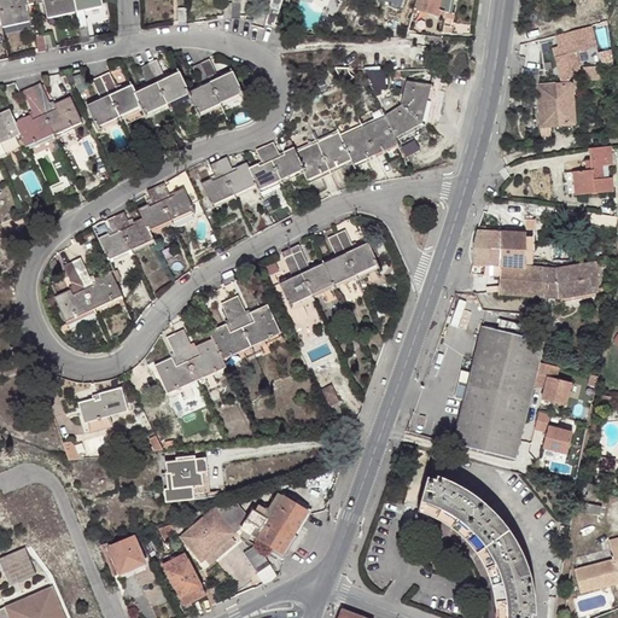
[(0,0),(0,25),(1,30),(1,31),(30,25),(27,10),(25,1),(24,0),(0,0)]
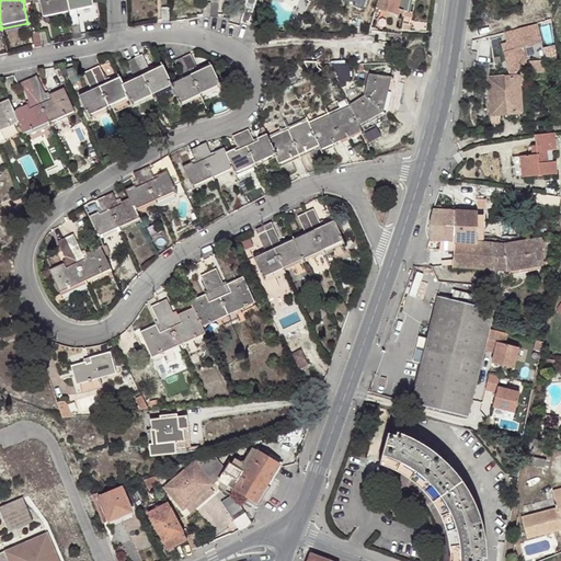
[(34,8),(32,0),(26,0),(23,1),(24,9),(34,8)]
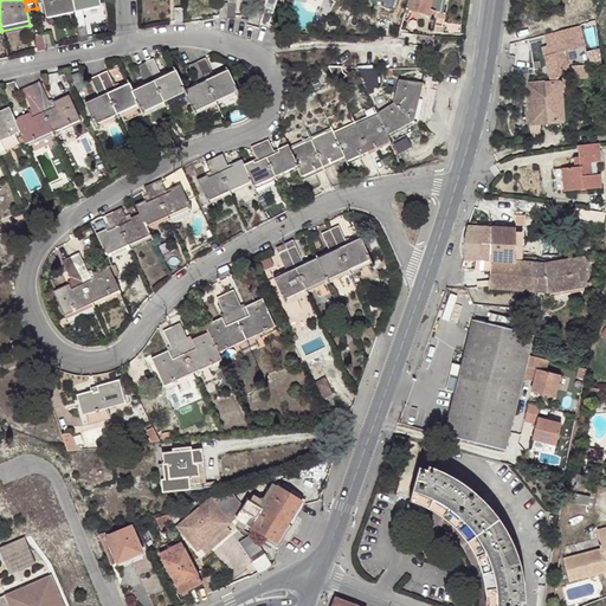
[(45,0),(46,6),(50,19),(78,14),(73,0),(45,0)]
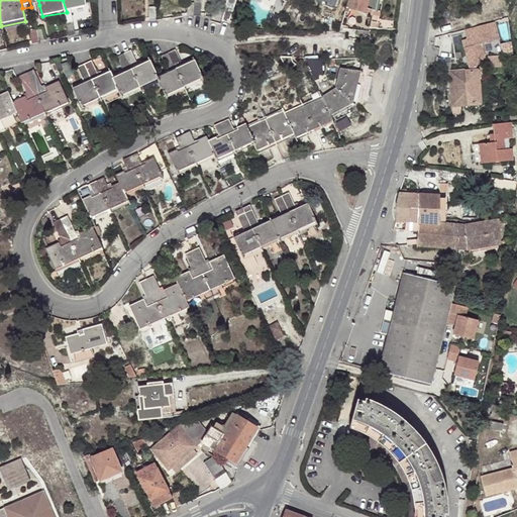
[(63,0),(67,12),(75,10),(89,8),(87,0),(63,0)]
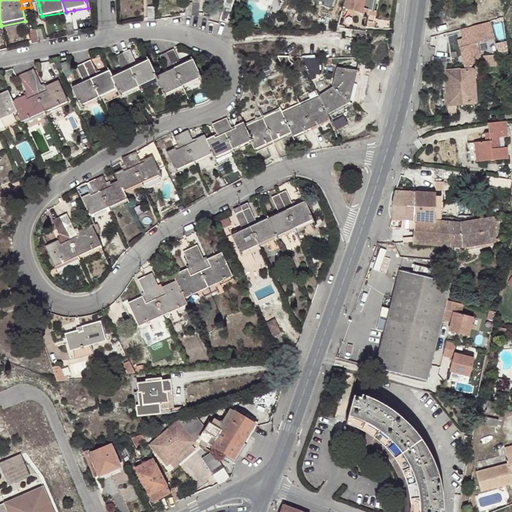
[(376,11),(378,0),(347,0),(347,1),(344,13),(348,14),(349,11),(370,16),(372,10),(376,11)]
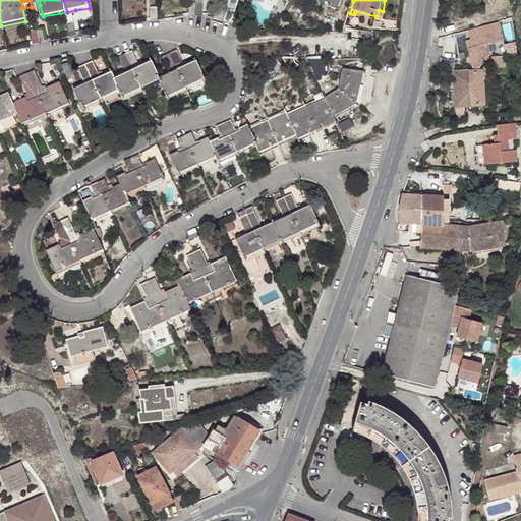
[(203,7),(194,6),(194,18),(200,17),(203,7)]
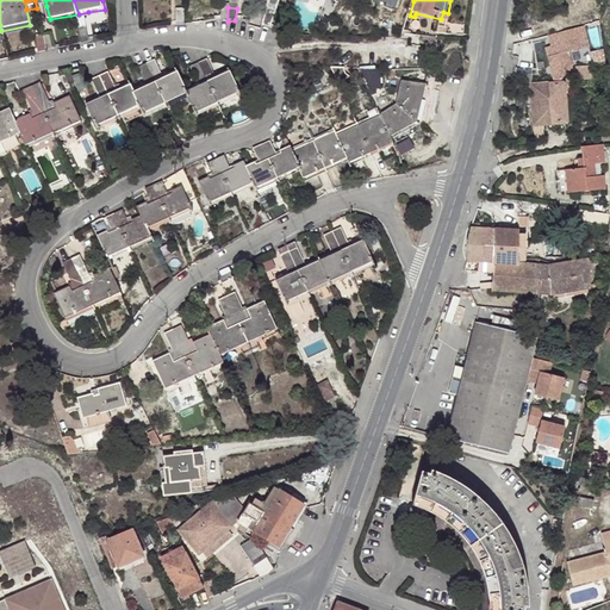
[(174,8),(178,31),(186,27),(186,8),(174,8)]
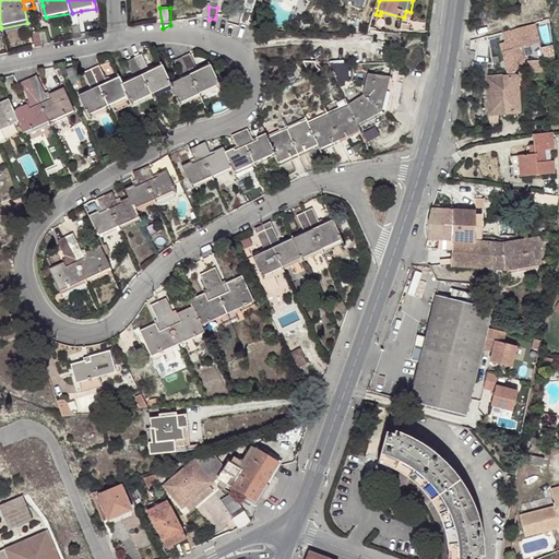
[(81,11),(72,13),(74,26),(83,24),(81,11)]
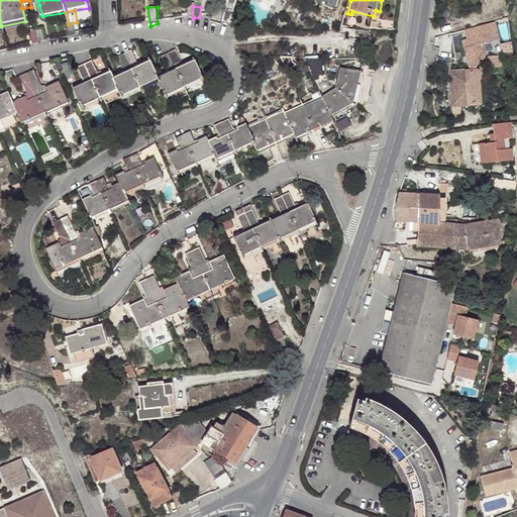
[(227,10),(224,23),(230,26),(234,13),(227,10)]
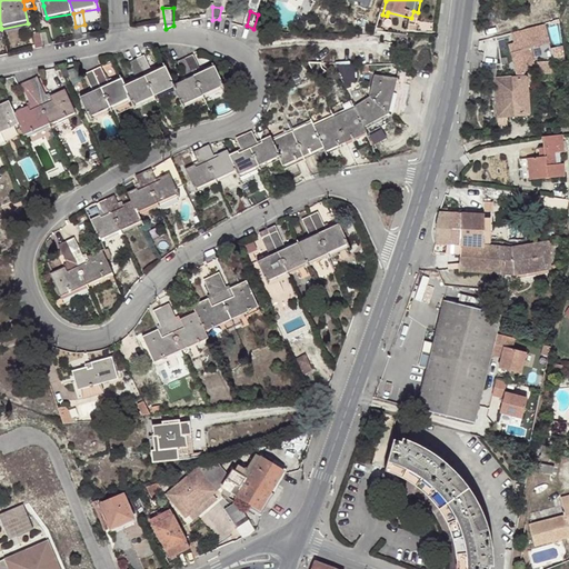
[(436,27),(437,18),(420,19),(421,28),(436,27)]
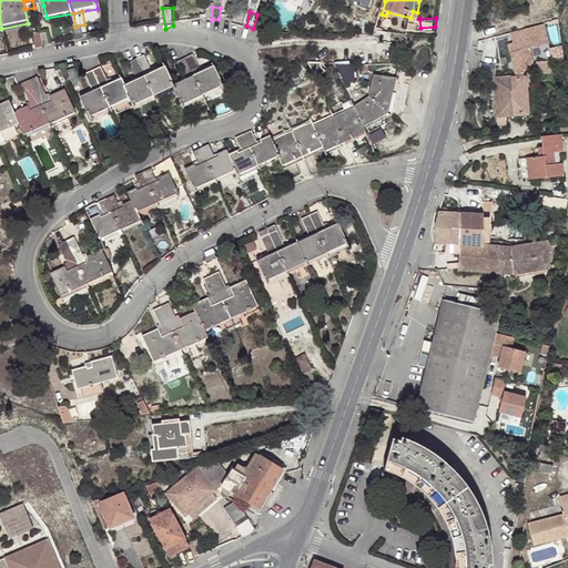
[(84,24),(75,27),(79,40),(88,38),(84,24)]
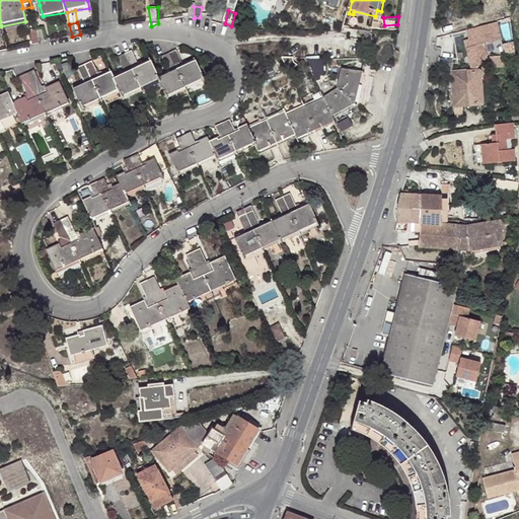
[(498,22),(469,30),(471,39),(472,47),(467,48),(471,69),(476,68),(480,63),(482,61),(487,61),(486,58),(485,53),(483,44),(501,41),(498,22)]
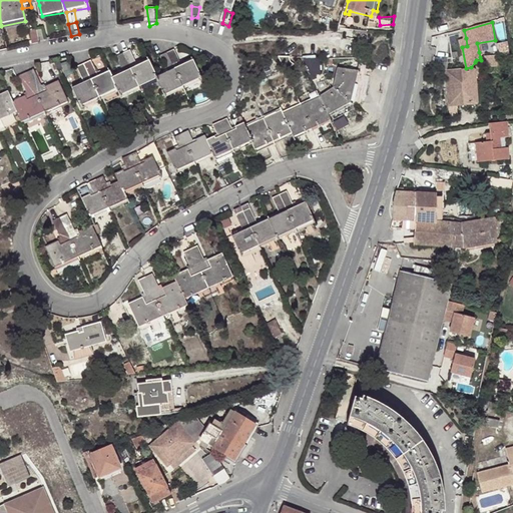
[(35,31),(38,43),(45,41),(42,30),(35,31)]
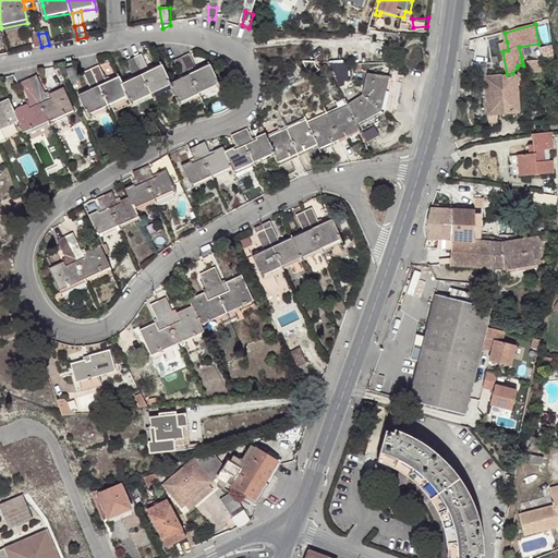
[(32,48),(41,47),(38,34),(29,35),(32,48)]
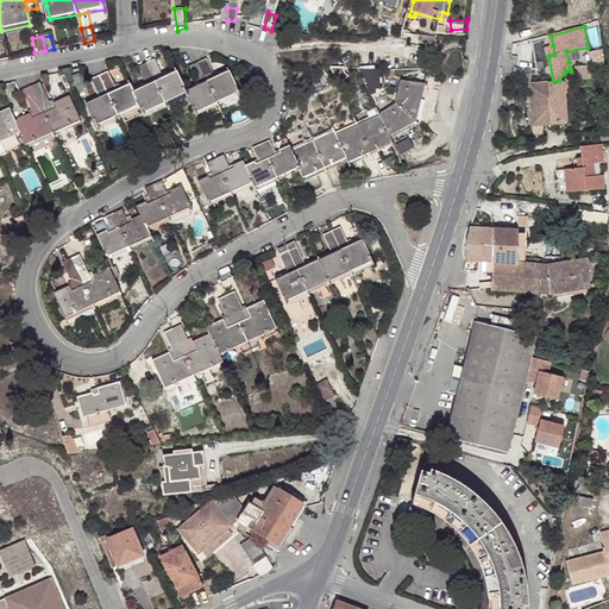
[(206,58),(198,62),(217,101),(238,92),(228,70),(215,77),(206,58)]
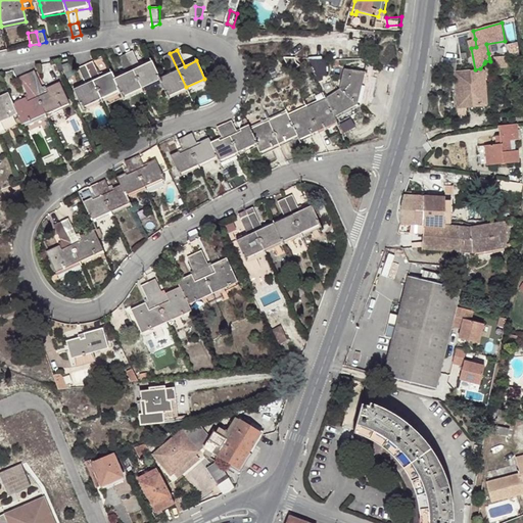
[(158,78),(151,61),(139,66),(132,51),(125,54),(140,88),(159,79),(158,78)]
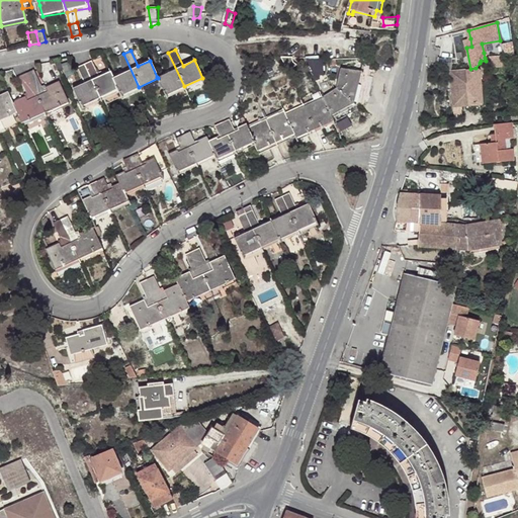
[(184,86),(168,53),(161,56),(168,72),(157,77),(158,78),(165,95),(184,86)]
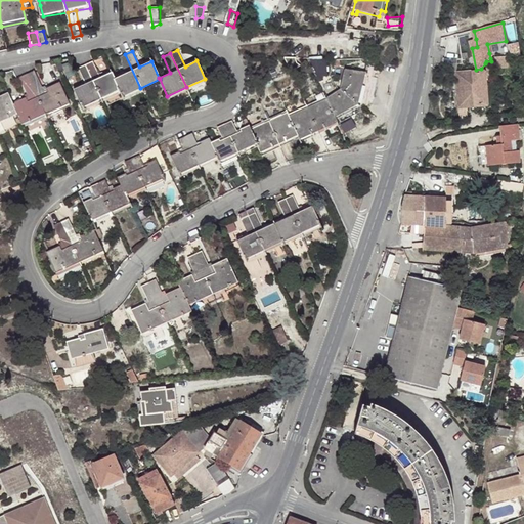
[(140,88),(125,54),(118,57),(125,73),(114,78),(119,91),(122,96),(140,88)]
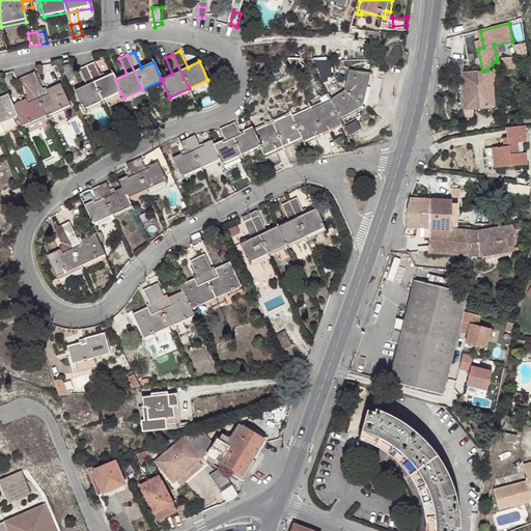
[(300,59),(288,59),(295,72),(304,67),(301,64),(300,59)]
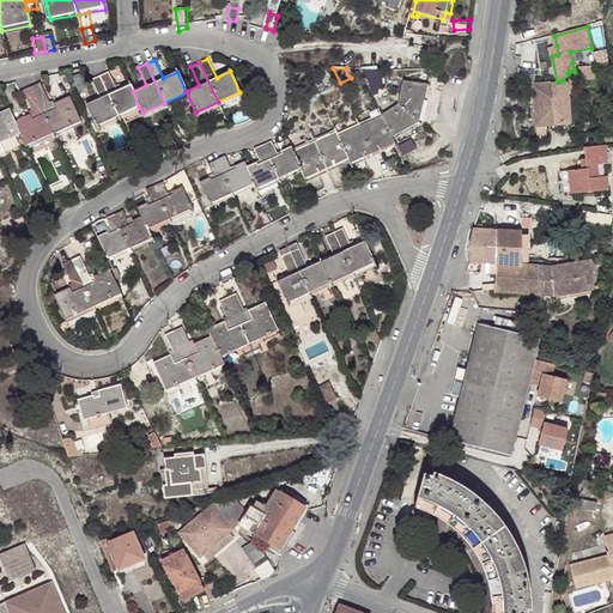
[(382,71),(371,71),(371,90),(383,90),(382,71)]
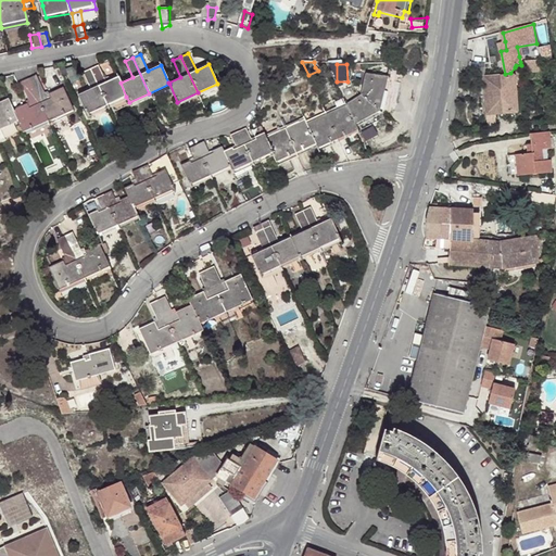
[(121,83),(117,77),(105,83),(98,65),(90,68),(106,105),(126,97),(121,83)]
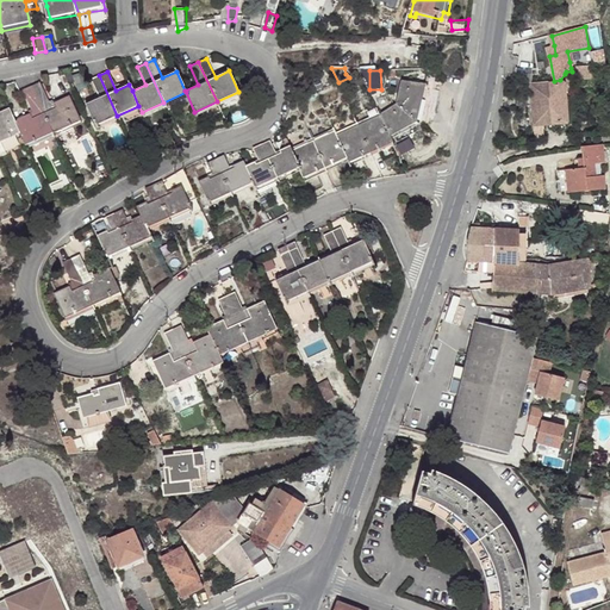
[(95,125),(117,116),(99,75),(91,79),(99,98),(86,104),(95,125)]
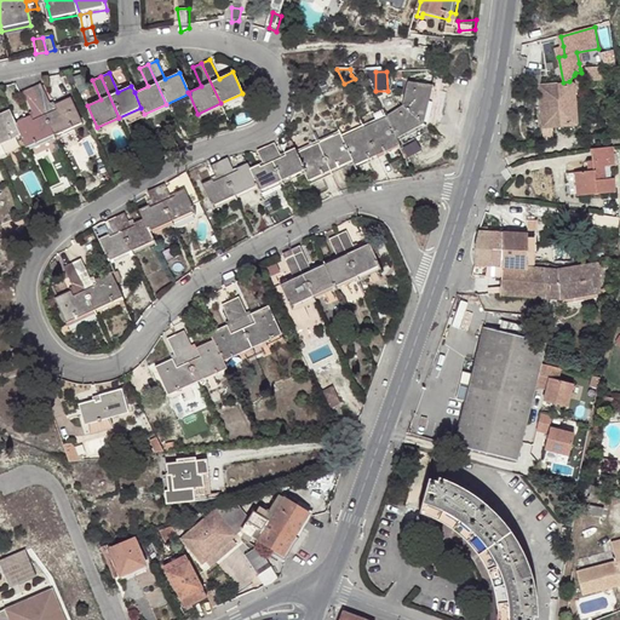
[(422,122),(425,124),(434,87),(432,87),(432,86),(408,82),(402,107),(422,122)]
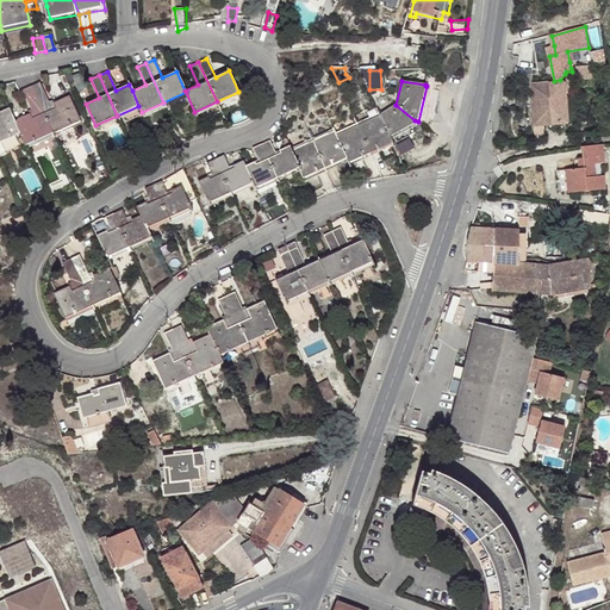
[(39,82),(31,86),(53,132),(80,120),(69,95),(50,104),(39,82)]
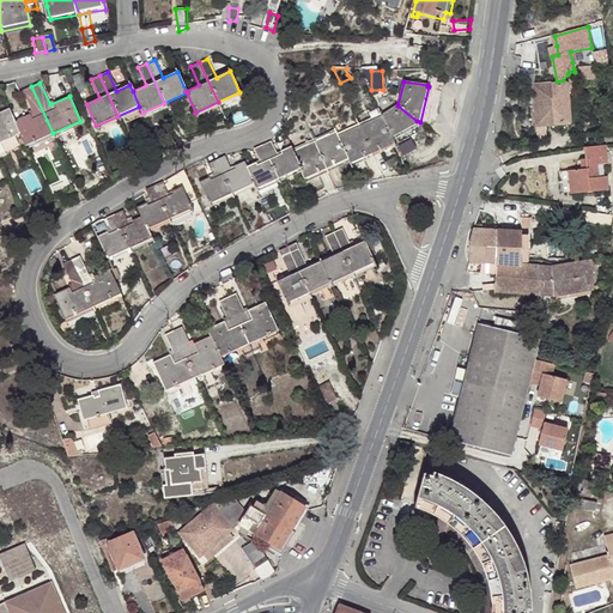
[(536,126),(546,126),(571,123),(568,83),(534,85),(536,126)]
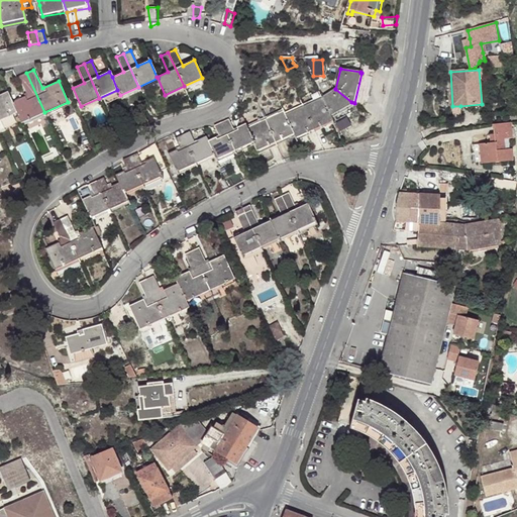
[(12,102),(21,122),(44,112),(26,73),(19,76),(28,95),(12,102)]
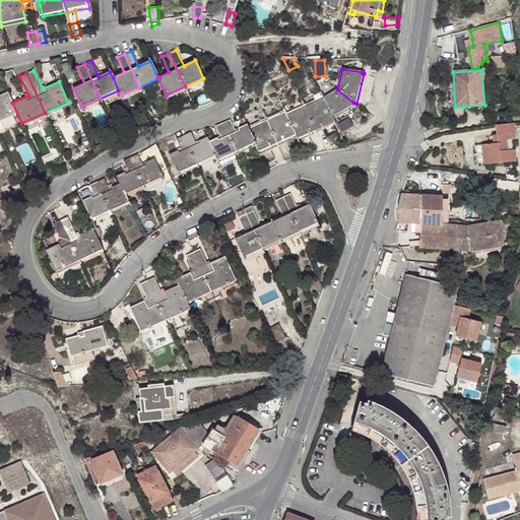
[(353,103),(337,89),(324,99),(332,116),(351,106),(353,103)]
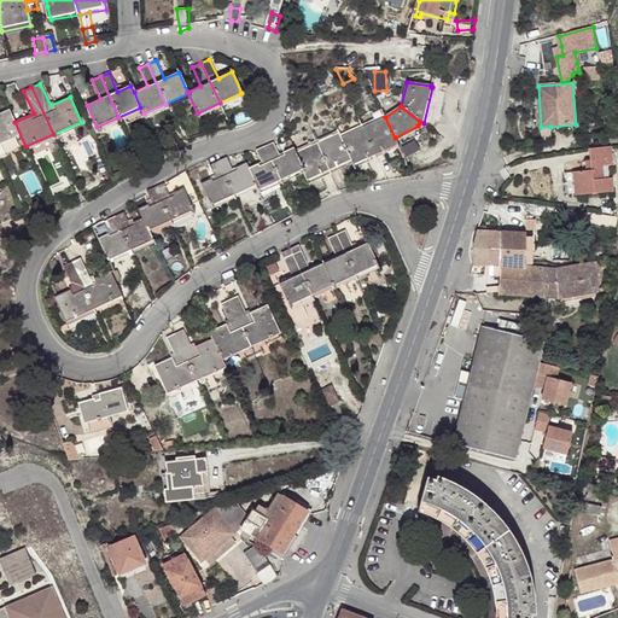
[(0,158),(25,146),(15,122),(9,110),(0,112),(0,158)]
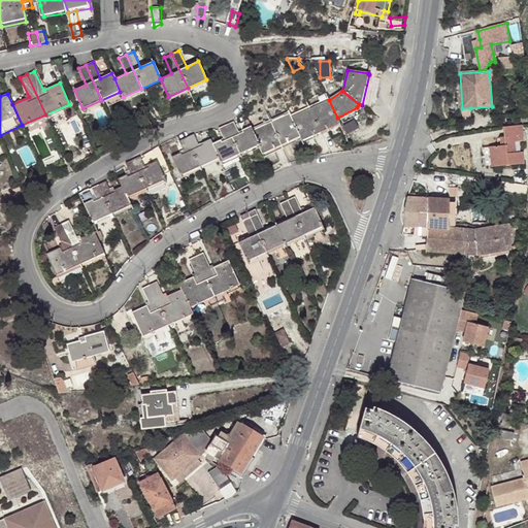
[(321,132),(339,124),(337,118),(329,100),(310,108),(321,132)]
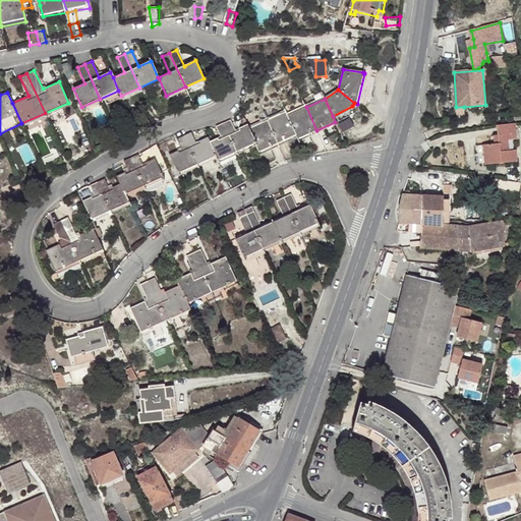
[(298,138),(316,130),(306,107),(287,116),(296,135),(298,138)]
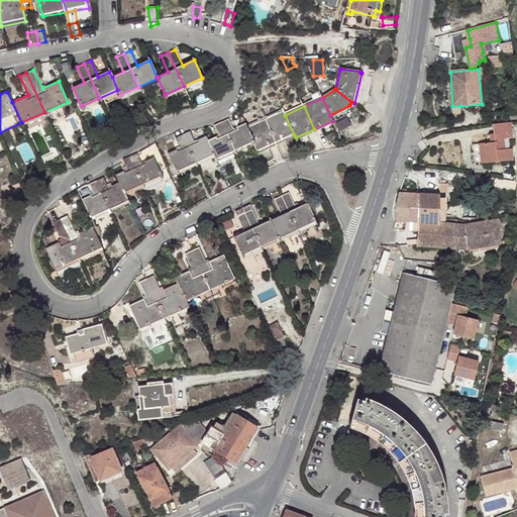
[(452,106),(453,117),(461,116),(460,106),(452,106)]
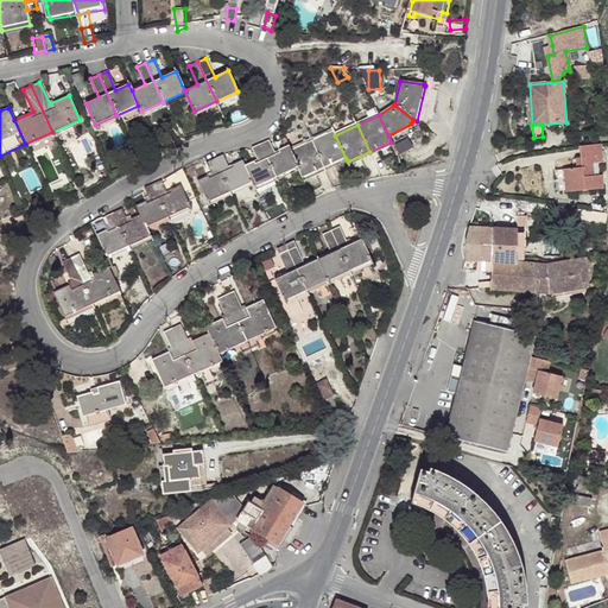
[(334,132),(312,141),(324,168),(333,164),(331,159),(335,158),(337,162),(346,158),(335,135),(334,132)]
